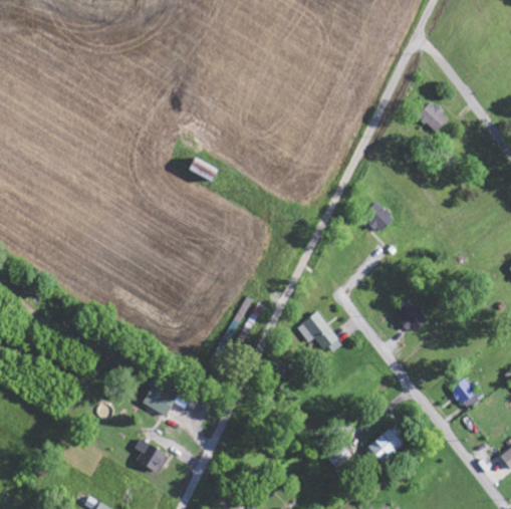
[(420,112),(430,101),(435,106),(437,103),(444,108),(443,112),(449,119),(429,136),(420,112)]
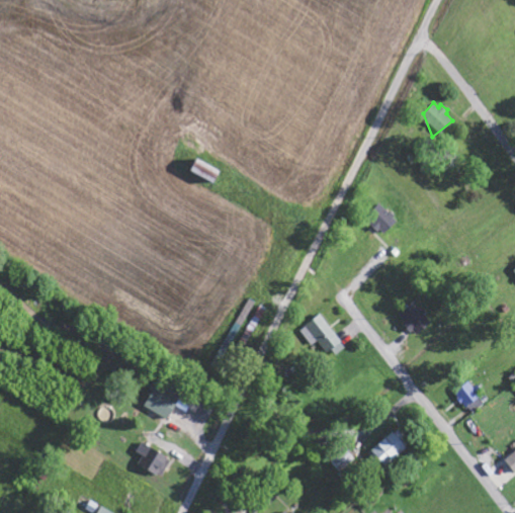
[(194,156),(222,172),(211,187),(186,173),(194,156)]
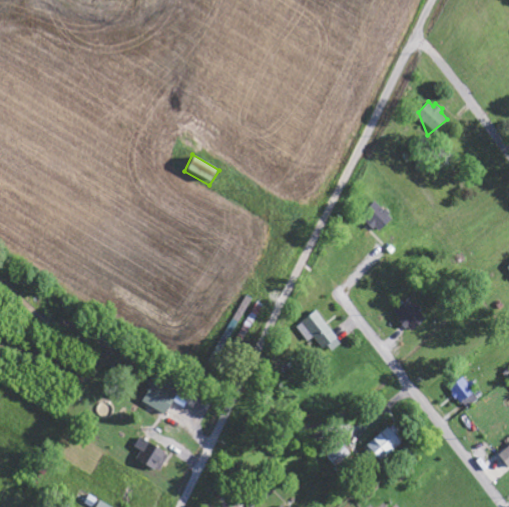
[(373,201),(393,220),(377,236),(360,218),(373,201)]
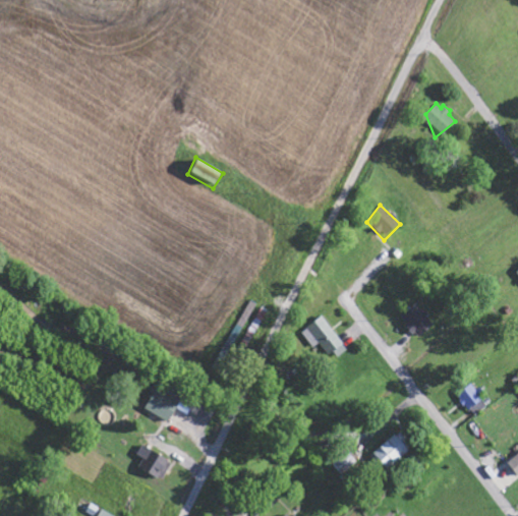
[(414,300),(437,323),(417,344),(396,320),(414,300)]
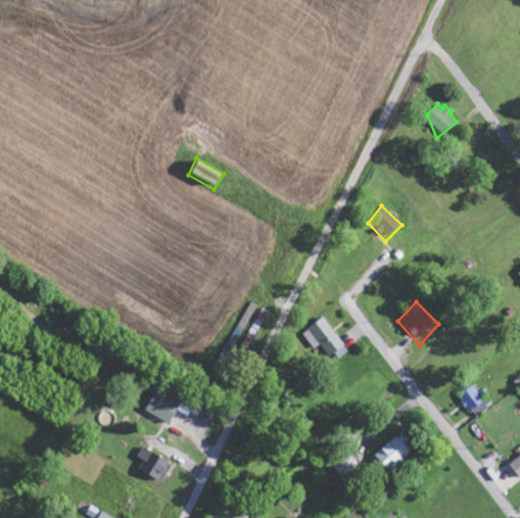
[(304,332),(322,316),(350,352),(330,369),(304,332)]
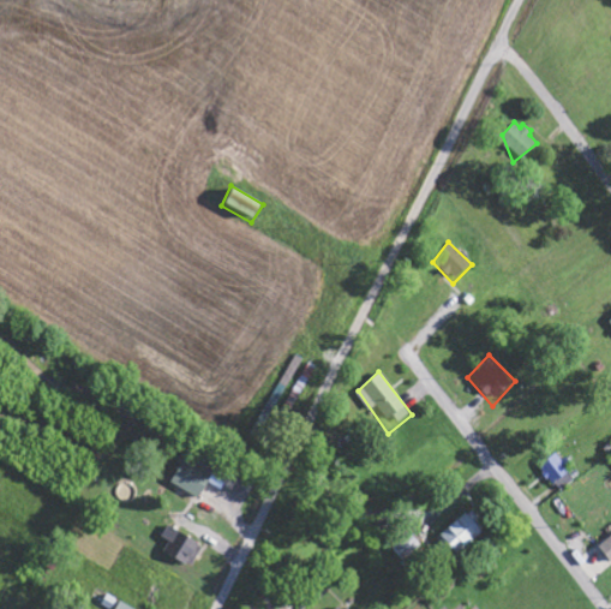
[(557,452),(576,472),(553,488),(539,466),(557,452)]
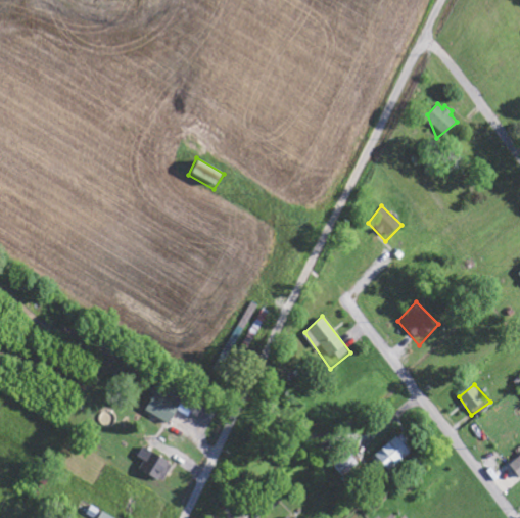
[(153,390),(180,403),(171,426),(144,412),(153,390)]
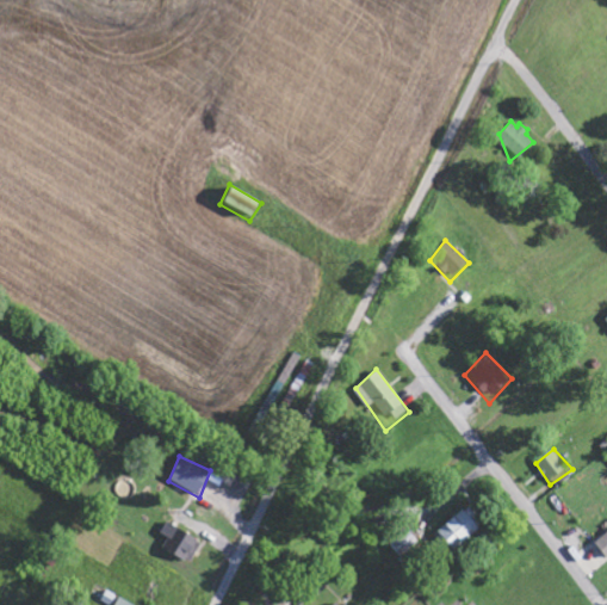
[(435,531),(464,506),(485,535),(447,560),(432,547),(435,531)]
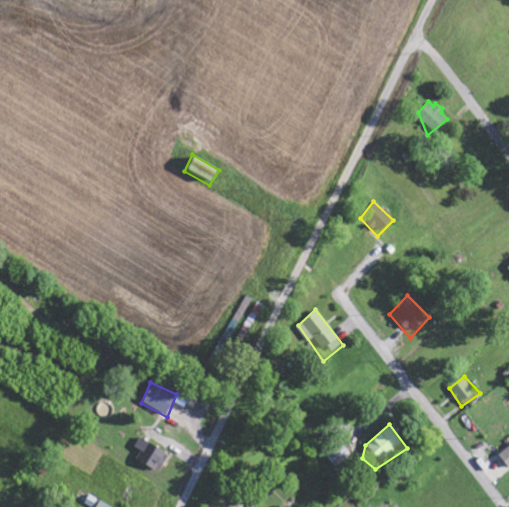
[(141,432),(171,451),(163,476),(132,458),(141,432)]
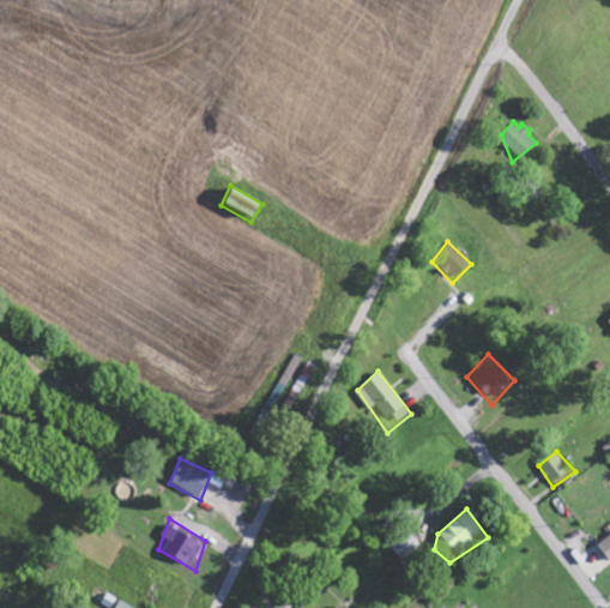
[(609,527),(609,535),(598,543),(609,560),(609,527)]
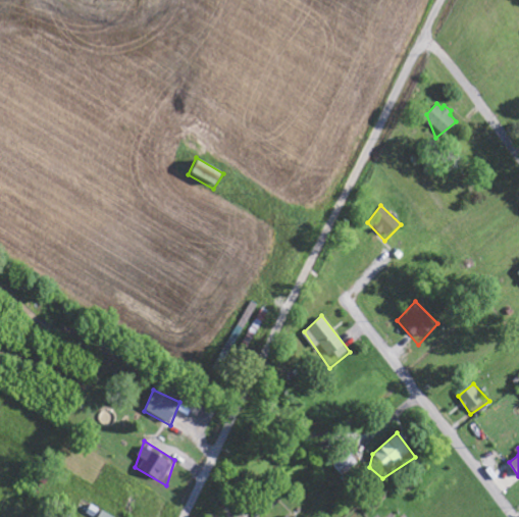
[(348,482),(362,469),(352,458),(338,471),(348,482)]
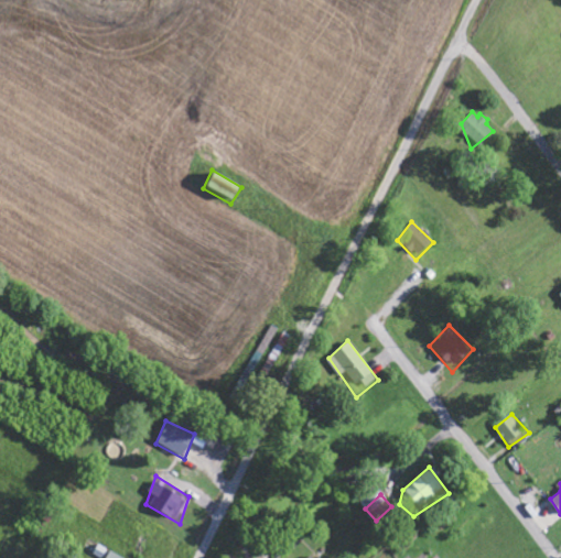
[(99,540),(125,557),(90,557),(99,540)]
